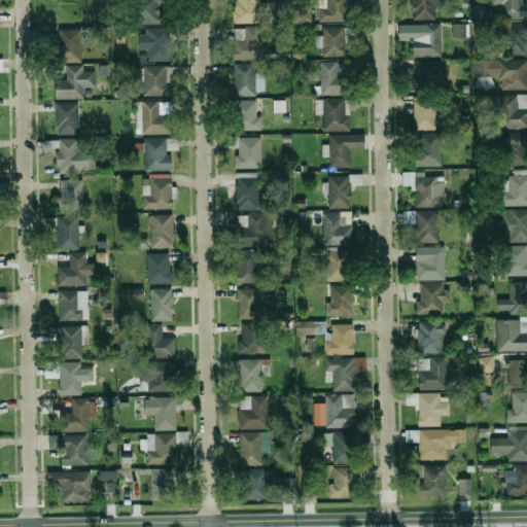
[(138,0),(138,23),(165,23),(165,0),(138,0)]
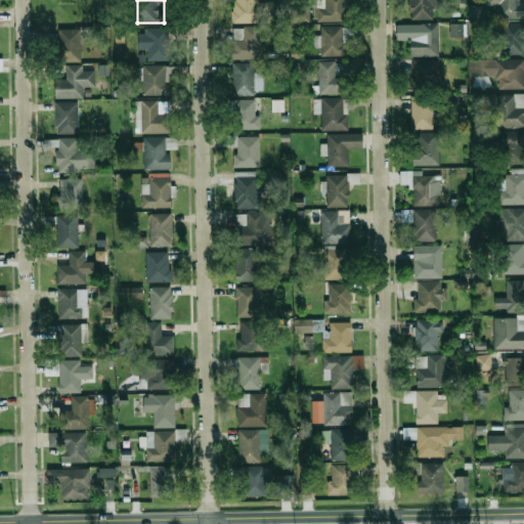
[(232,0),(232,23),(263,23),(263,0),(232,0)]
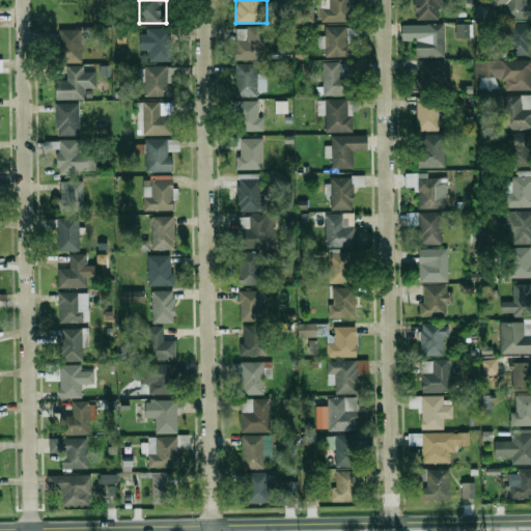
[(322,0),(322,22),(353,22),(353,0),(322,0)]
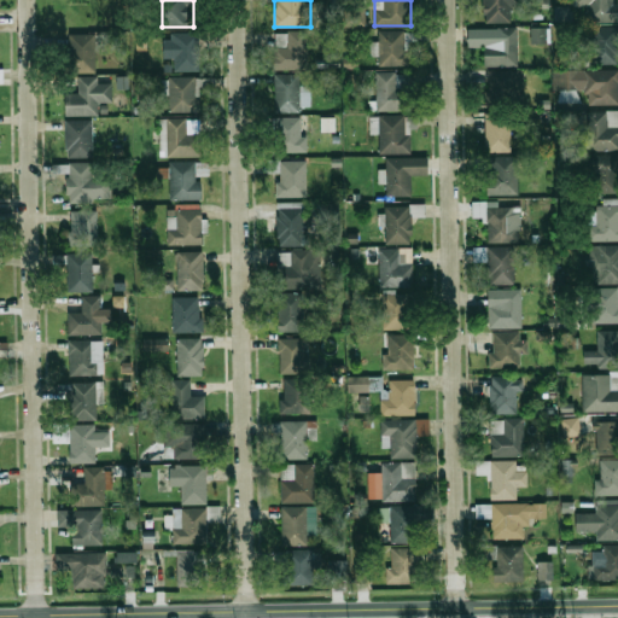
[(485,0),(485,22),(519,22),(519,0),(485,0)]
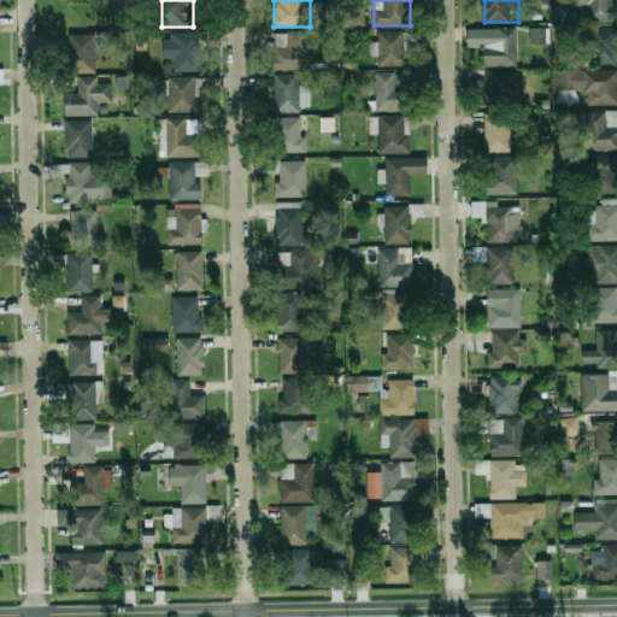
[(615,0),(574,0),(574,6),(587,6),(587,22),(615,22),(615,0)]
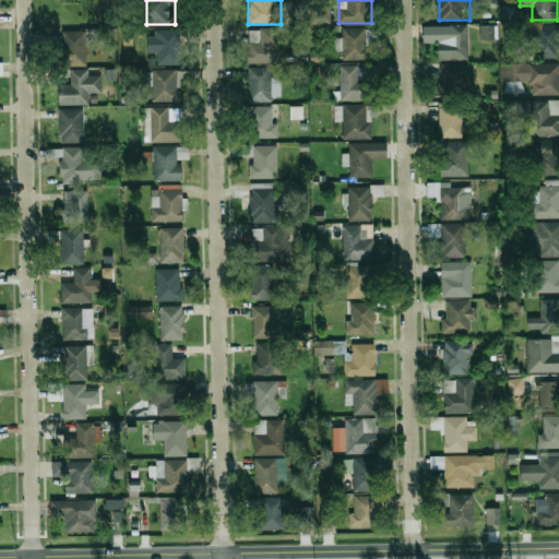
[(313,24),(334,24),(334,7),(313,7),(313,24)]
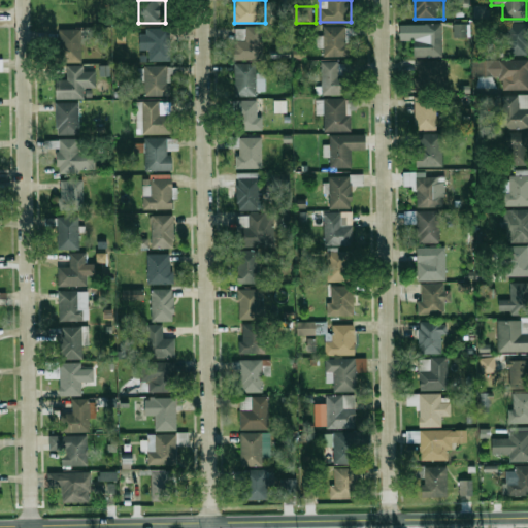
[(454,37),(469,37),(469,24),(453,24),(454,37)]
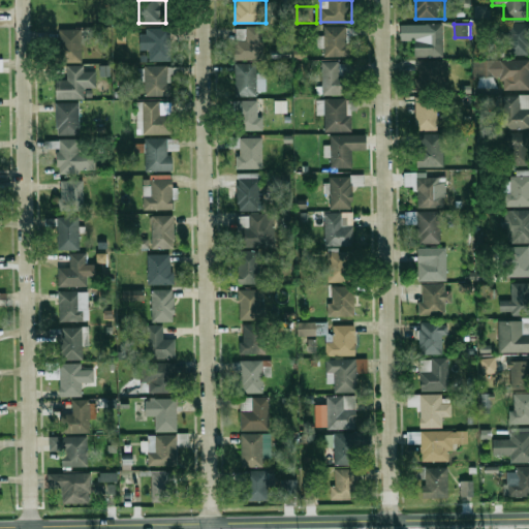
[(528,54),(528,24),(508,24),(508,54),(528,54)]
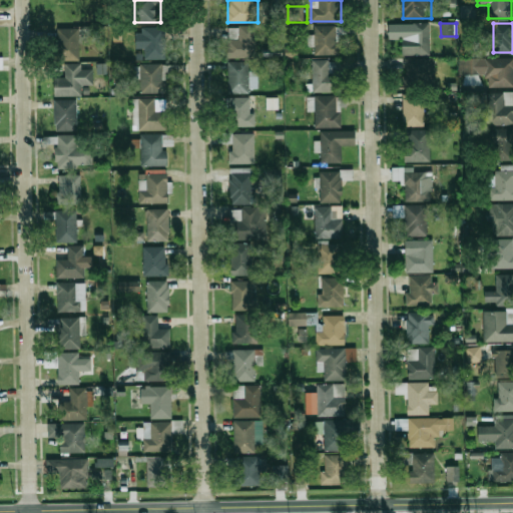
[(431,24),(403,24),(403,55),(431,55),(431,24)]
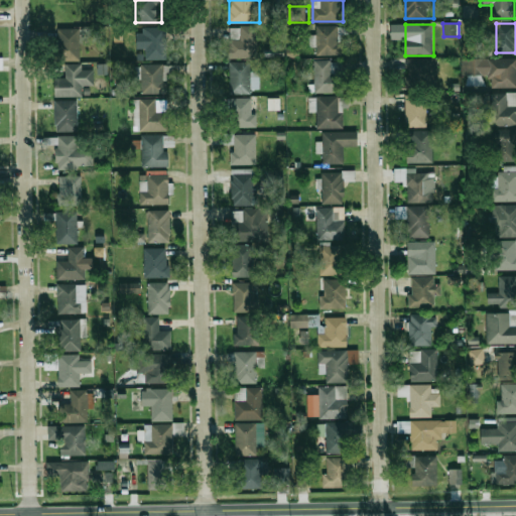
[(342,26),(316,26),(316,54),(342,54),(342,26)]
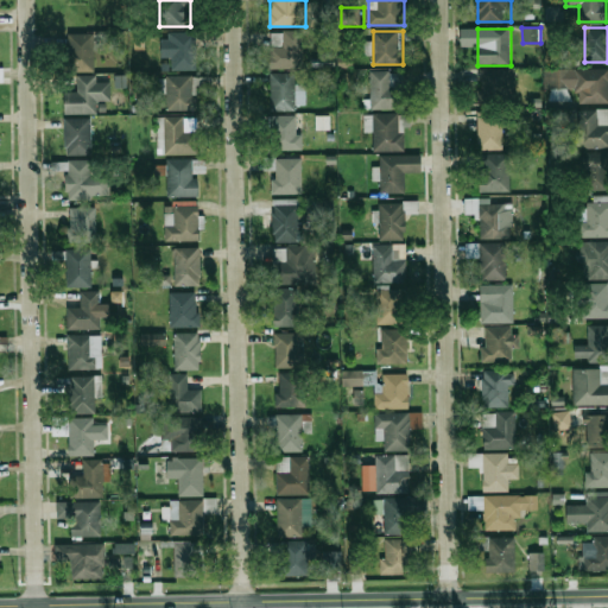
[(270,68),(304,68),(304,32),(270,32),(270,68)]
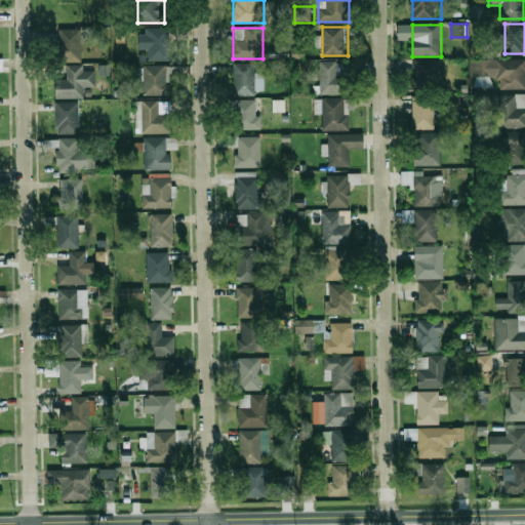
[(171,61),(171,29),(140,29),(140,49),(148,49),(148,61),(171,61)]
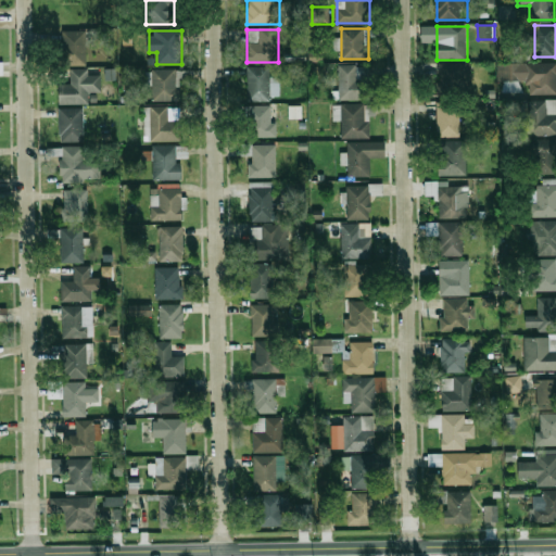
[(88,66),(88,32),(60,32),(60,66),(88,66)]
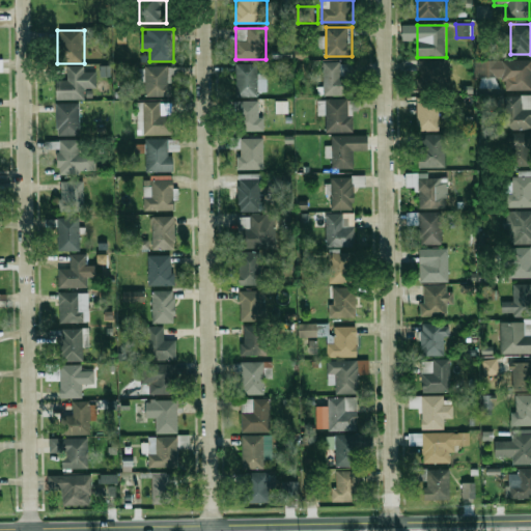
[(308,59),(308,50),(295,50),(295,59),(308,59)]
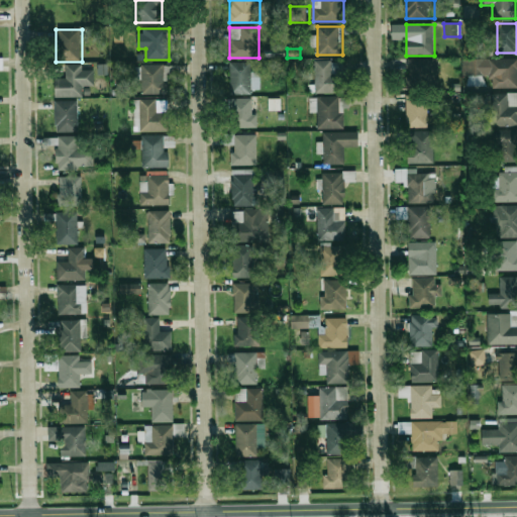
[(439,59),(408,59),(408,88),(439,88),(439,59)]
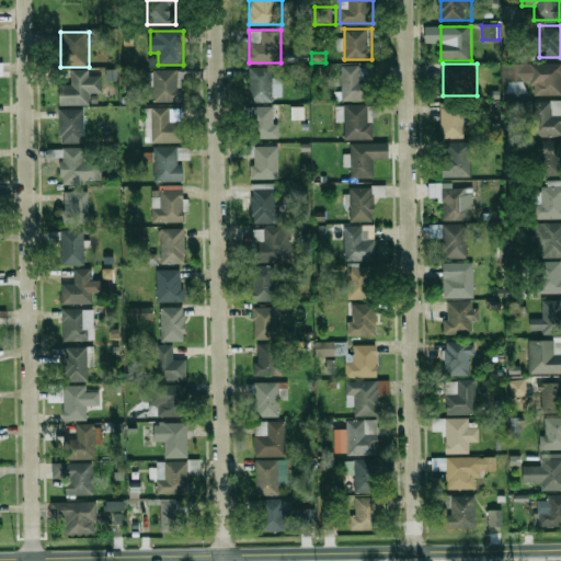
[(503,82),(512,82),(512,92),(523,92),(523,83),(534,83),(534,94),(560,94),(560,64),(503,64),(503,82)]
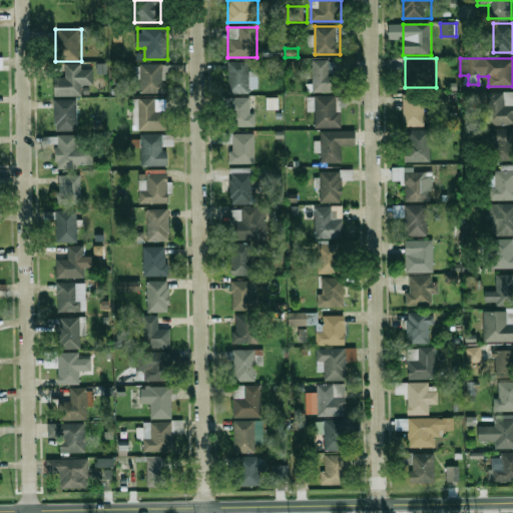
[(314,91),(343,91),(343,72),(332,72),(332,59),(314,59),(314,91)]
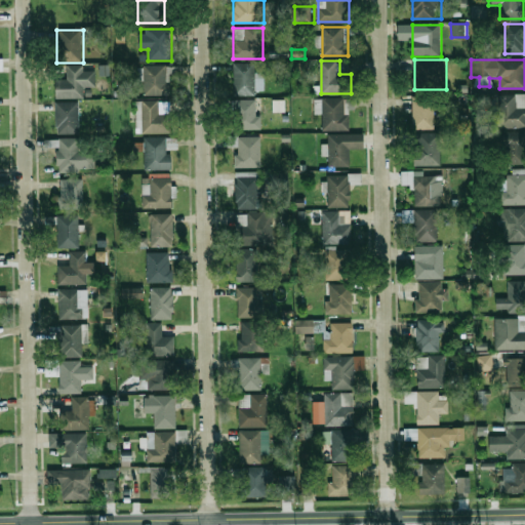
[(234,63),(234,95),(257,95),(257,63),(234,63)]
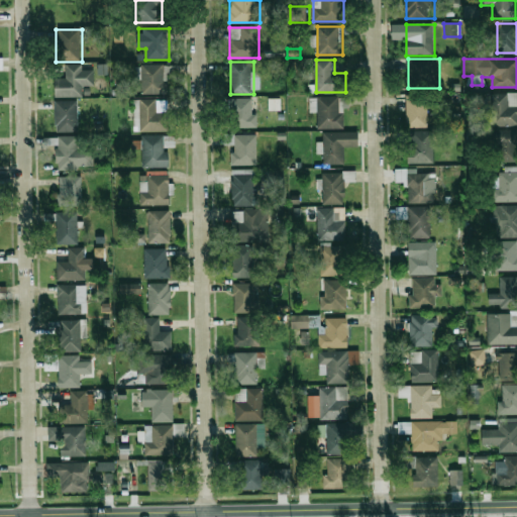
[(97,74),(108,75),(108,64),(98,64),(97,74)]
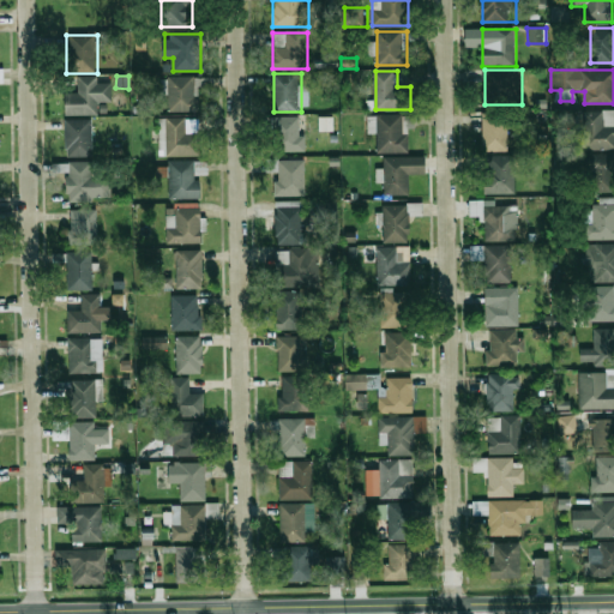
[(169,112),(199,112),(199,77),(169,77),(169,112)]
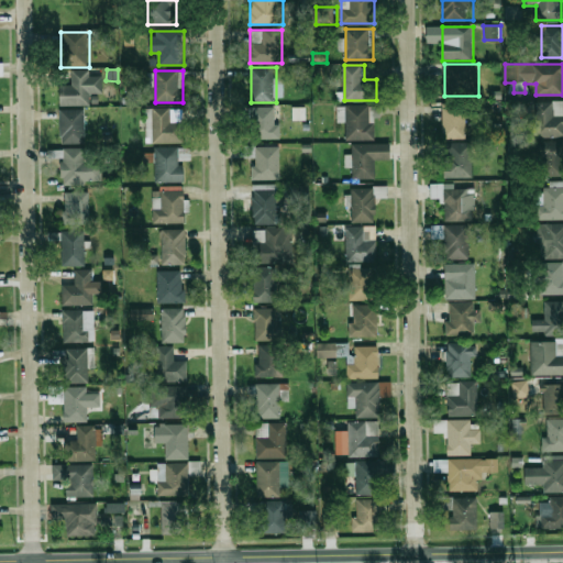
[(61,106),(91,106),(91,94),(102,94),(103,74),(70,74),(69,84),(61,84),(61,106)]
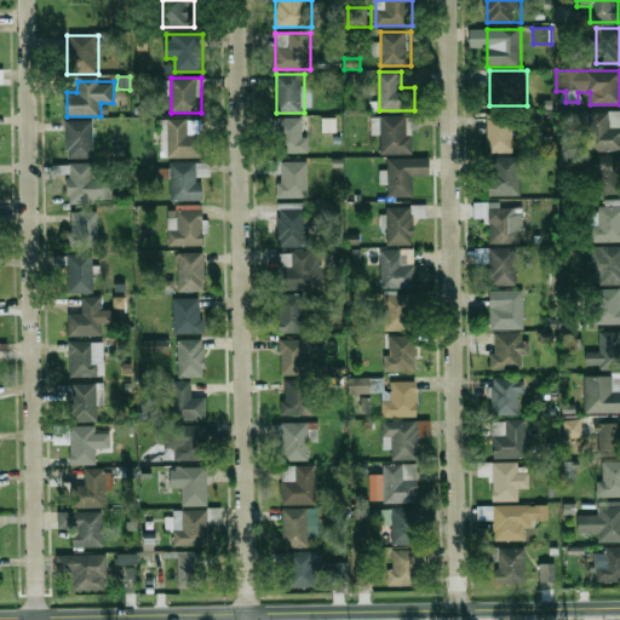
[(619,112),(590,112),(590,150),(619,150),(619,112)]
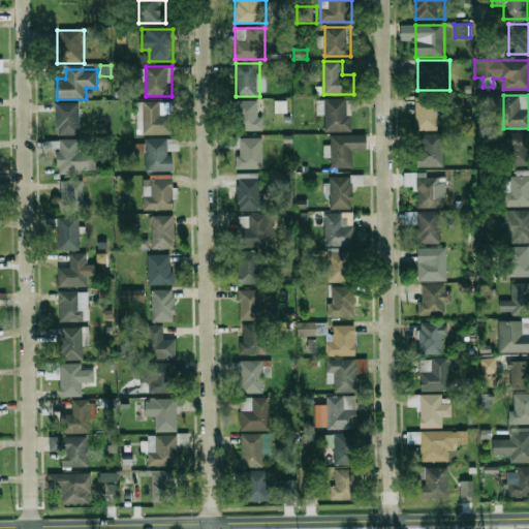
[(415,129),(438,129),(438,97),(415,97),(415,129)]
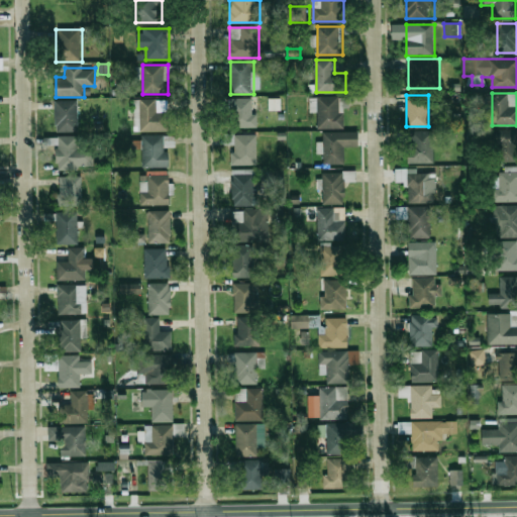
[(318,96),(318,127),(344,127),(344,96),(318,96)]
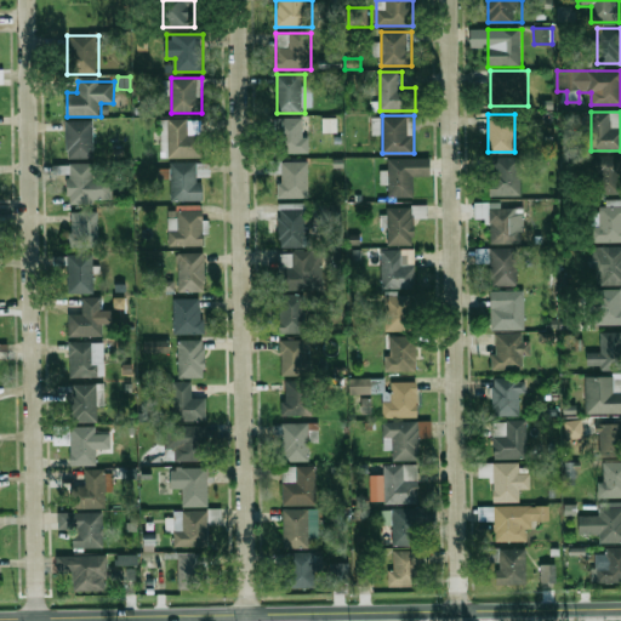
[(337,132),(336,118),(323,118),(323,132),(337,132)]
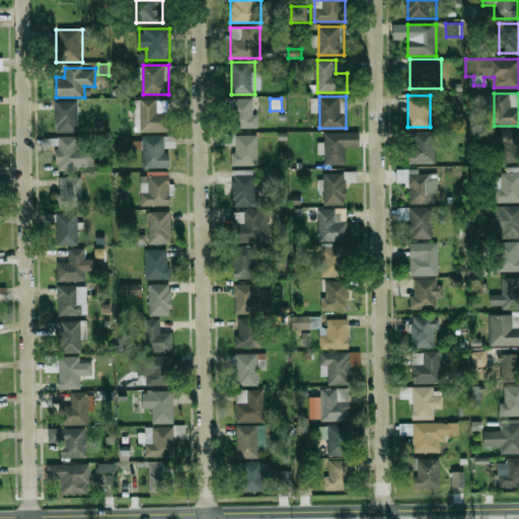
[(232,128),(254,128),(254,99),(232,99),(232,128)]
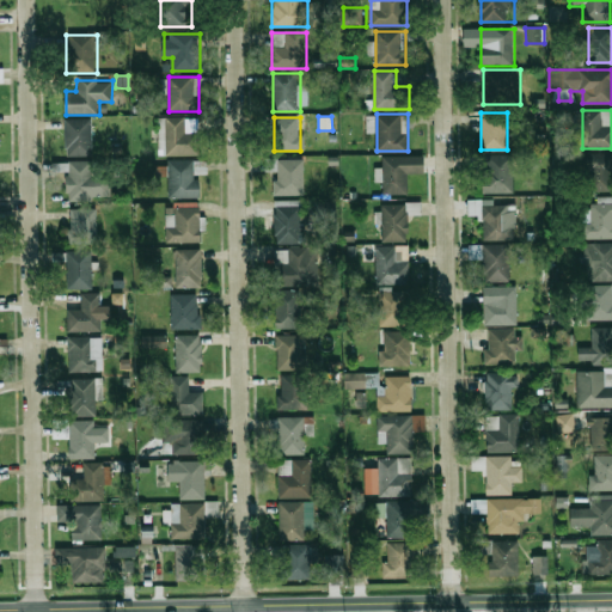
[(93,118),(66,118),(66,155),(93,155),(93,118)]
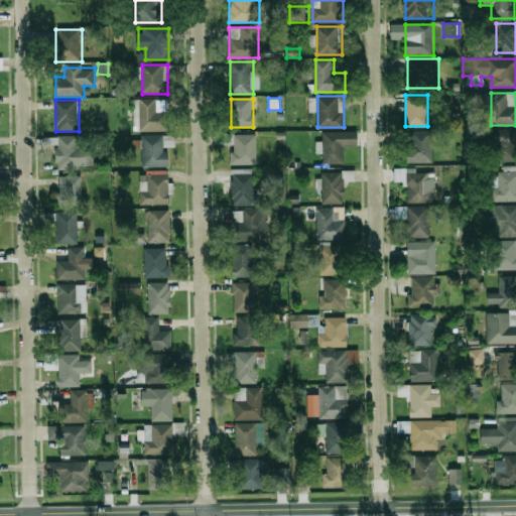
[(167,100),(134,100),(134,131),(167,131),(167,100)]
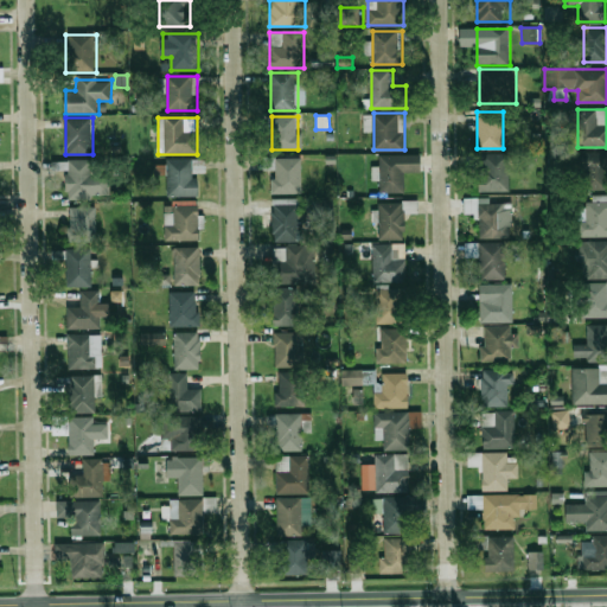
[(403,191),(403,172),(419,172),(419,154),(379,154),(379,192),(403,191)]
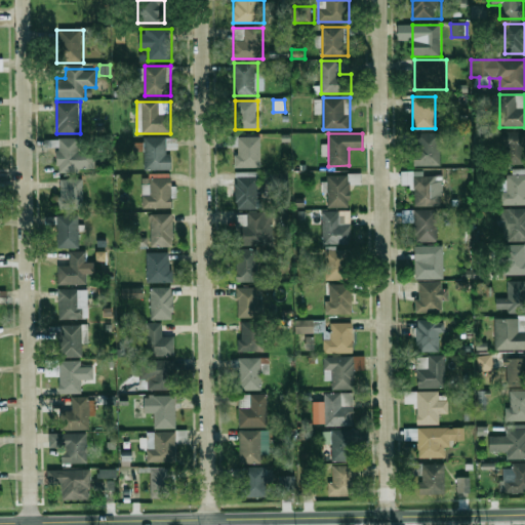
[(414,165),(441,165),(441,133),(414,133),(414,165)]
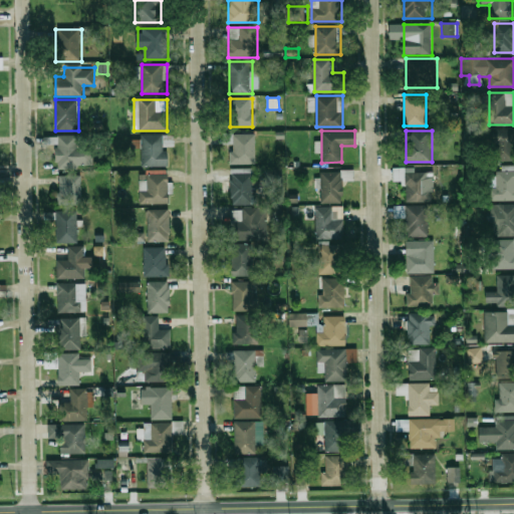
[(513,160),(513,133),(487,133),(487,160),(513,160)]
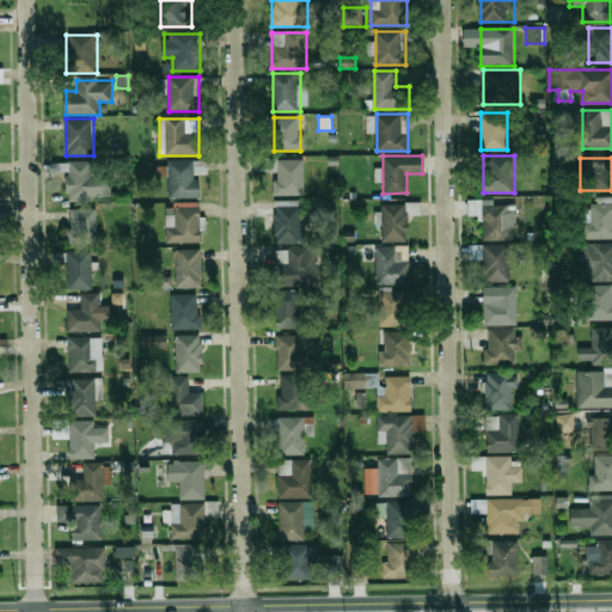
[(304,194),(304,159),(275,159),(275,194),(304,194)]
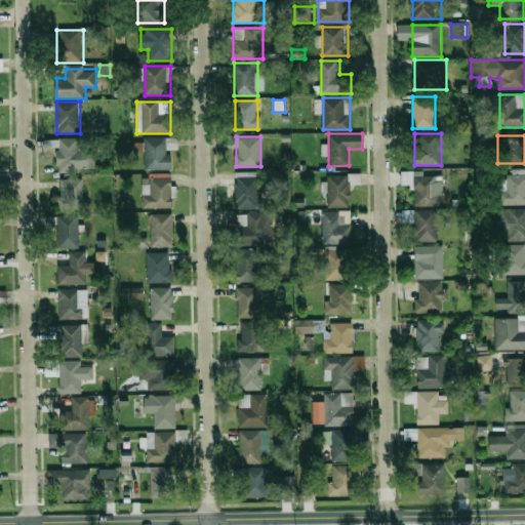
[(169,137),(145,137),(145,169),(169,169),(169,137)]
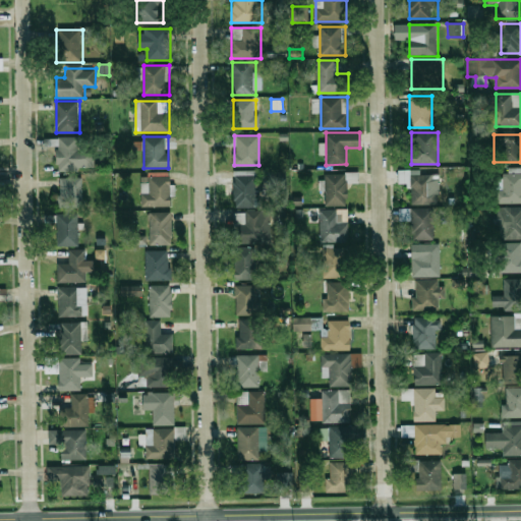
[(94,170),(94,154),(80,154),(80,138),(58,138),(58,170),(94,170)]
